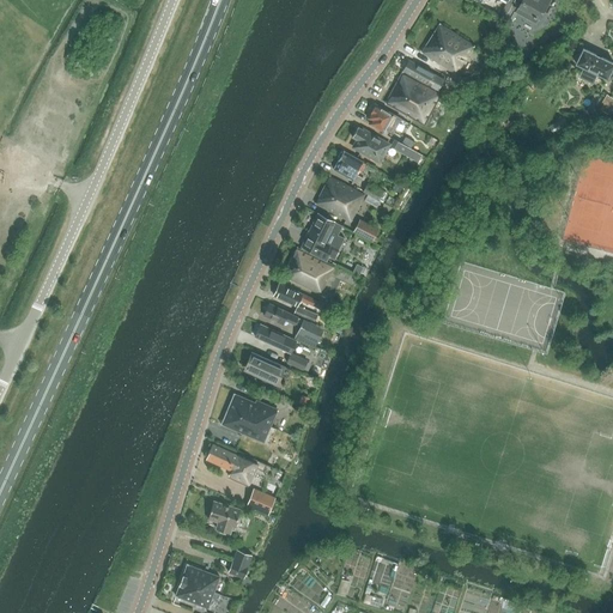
[(514,0),(514,1),(520,5),(519,7),(533,16),(533,17),(535,18),(535,17),(539,18),(548,0),(514,0)]
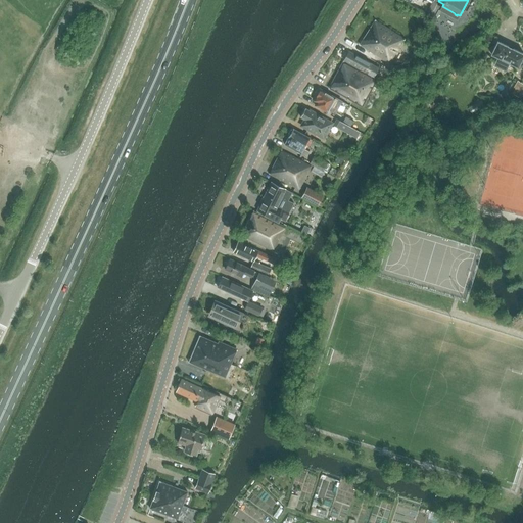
[(360,46),(389,64),(405,39),(375,20),(360,46)]
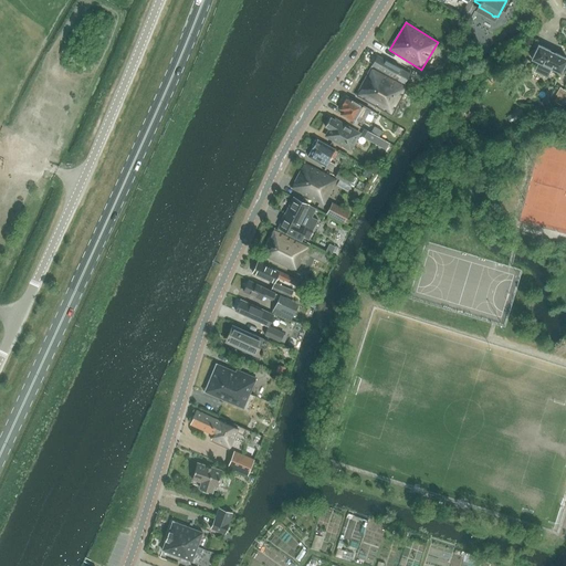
[(565,58),(538,44),(531,59),(538,63),(534,71),(547,77),(552,69),(561,73),(563,67),(565,69),(565,58)]
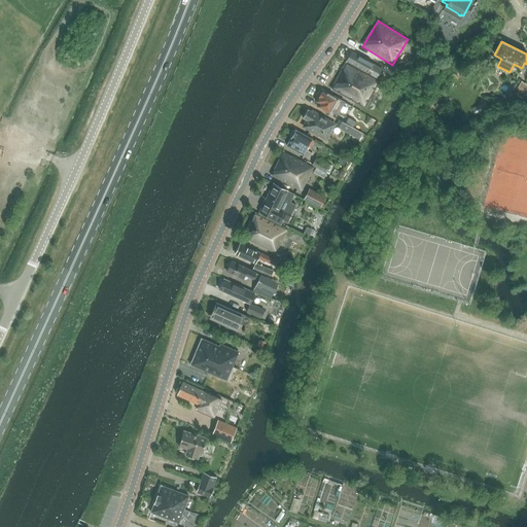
[(347,62),(379,79),(381,74),(370,68),(372,64),(352,53),(347,62)]
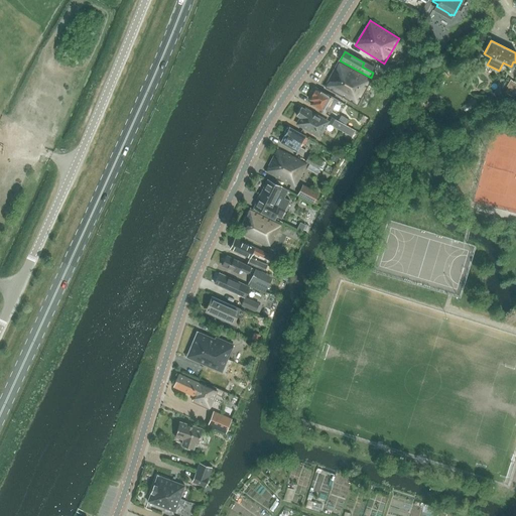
[(325,88),(357,105),(357,106),(372,79),(339,61),(325,88)]
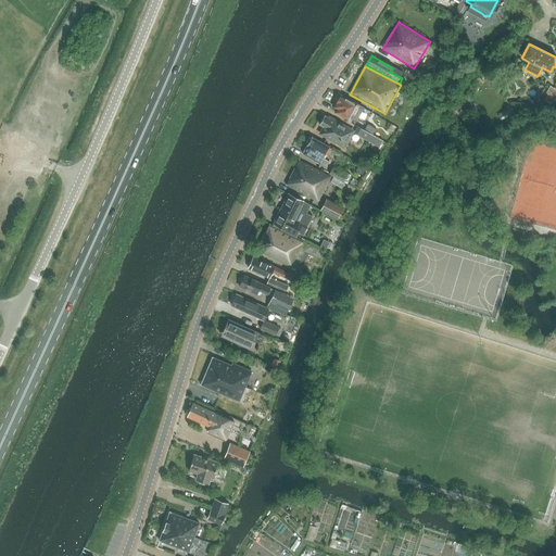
[(546,92),(543,99),(551,104),(554,99),(552,97),(553,96),(546,92)]
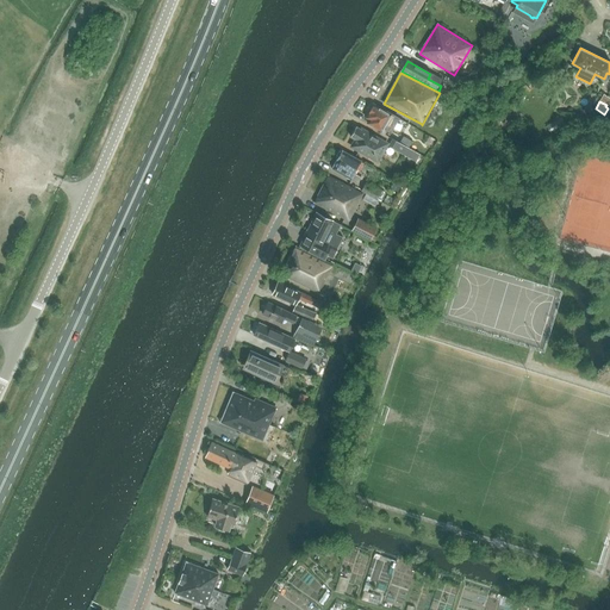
[(373,106),(371,106),(368,110),(368,112),(366,118),(369,119),(367,123),(383,132),(384,129),(390,132),(392,129),(398,118),(391,114),(373,105),(373,106)]
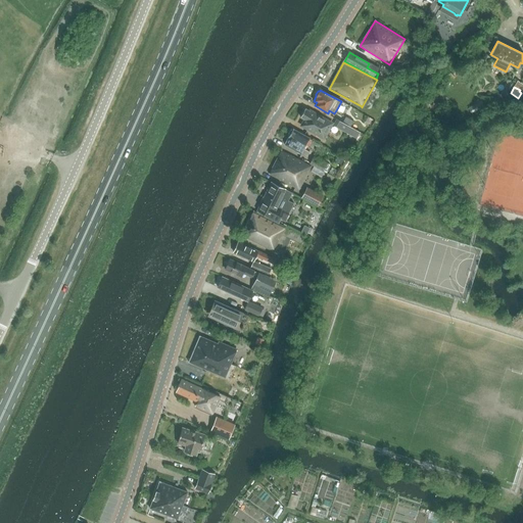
[(310,111),(305,108),(300,117),(304,120),(301,126),(324,138),(332,124),(310,110),(310,111)]
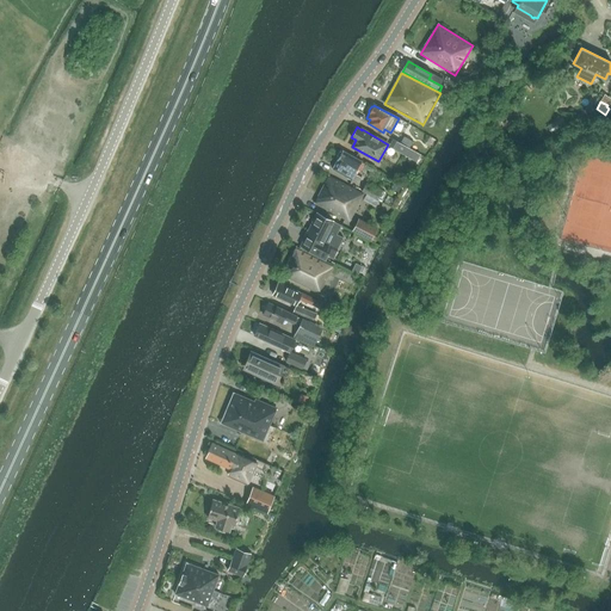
[(402,136),(395,131),(392,137),(399,141),(402,136)]
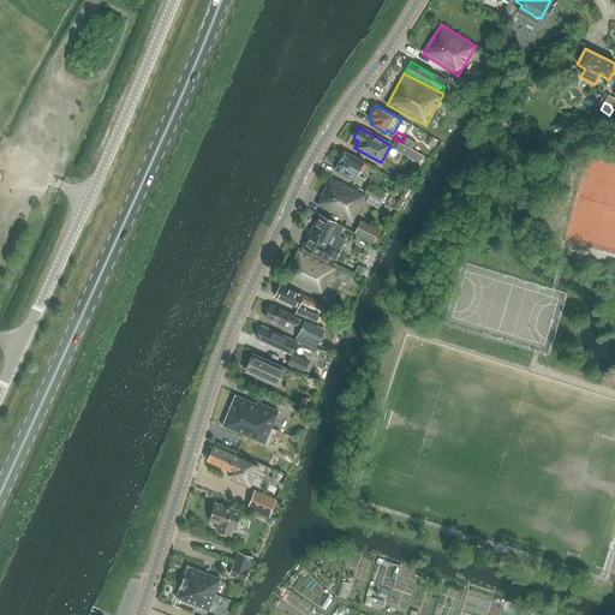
[(410,148),(396,141),(393,148),(406,155),(410,148)]
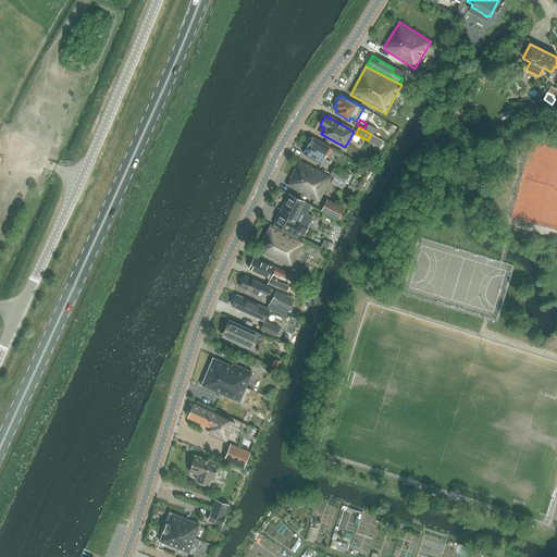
[(302,155),(325,168),(329,162),(322,159),(330,147),(312,137),(312,138),(310,138),(307,144),(308,145),(302,155)]
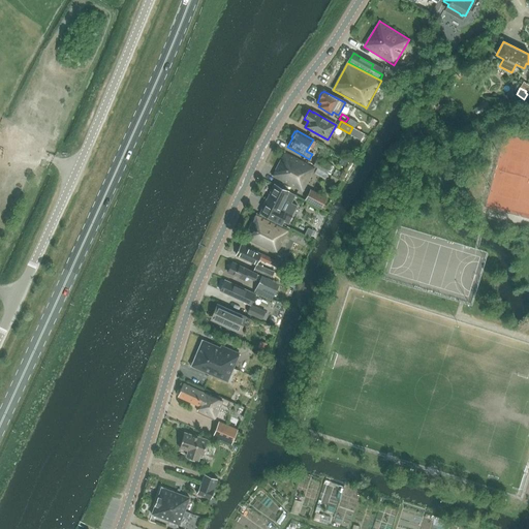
[(284,152),(272,176),(303,191),(315,167),(284,152)]
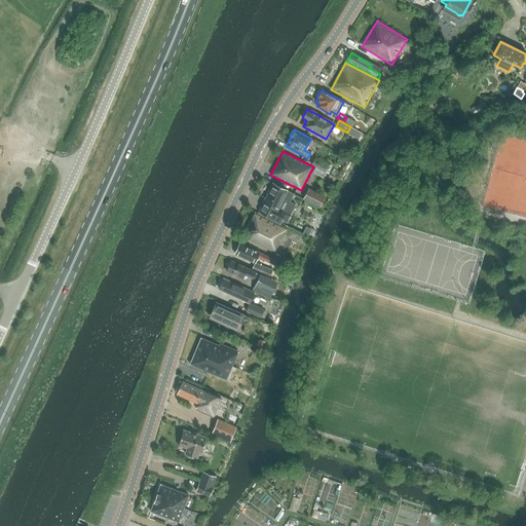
[(327,165),(314,158),(311,164),(324,172),(327,165)]
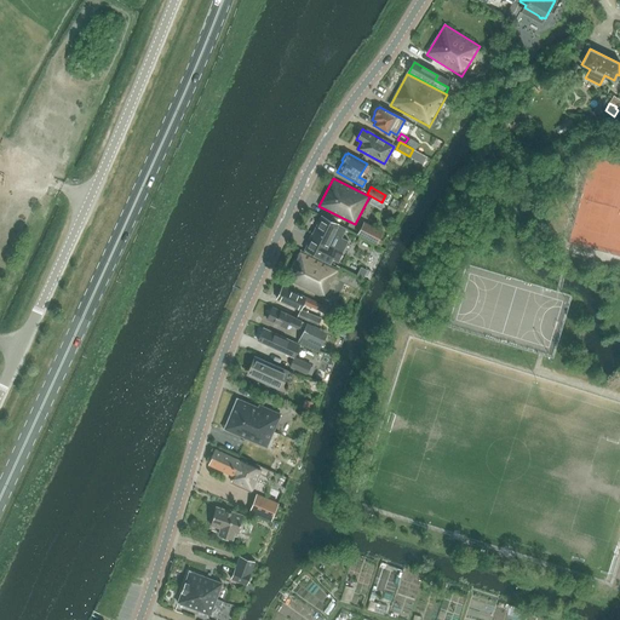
[(348,242),(349,241),(342,237),(346,229),(321,216),(305,250),(304,252),(315,257),(328,264),(331,259),(338,262),(337,260),(340,252),(342,253),(348,241),(348,242)]
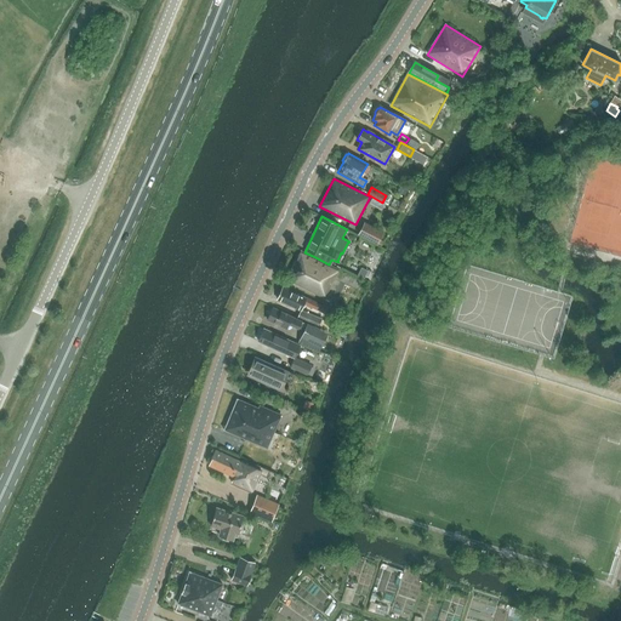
[(377,231),(364,223),(358,234),(372,241),(377,231)]
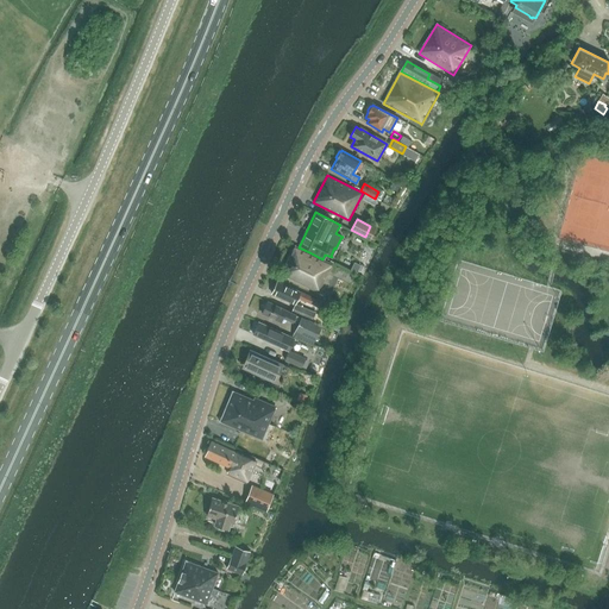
[(299,248),(295,246),(281,274),(319,293),(330,271),(328,271),(333,264),(322,259),(309,252),(299,248)]
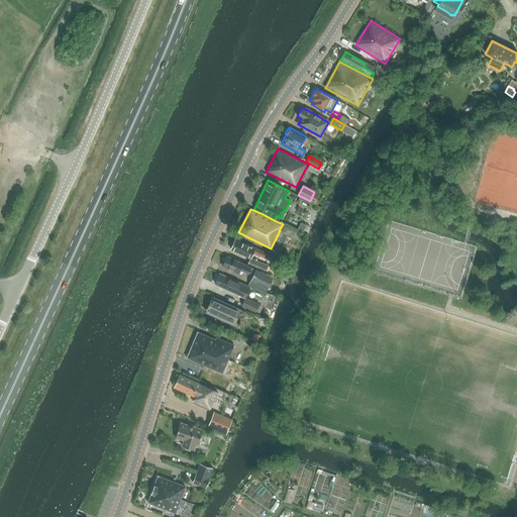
[(259,255),(261,250),(235,239),(231,249),(250,259),(252,252),(259,255)]
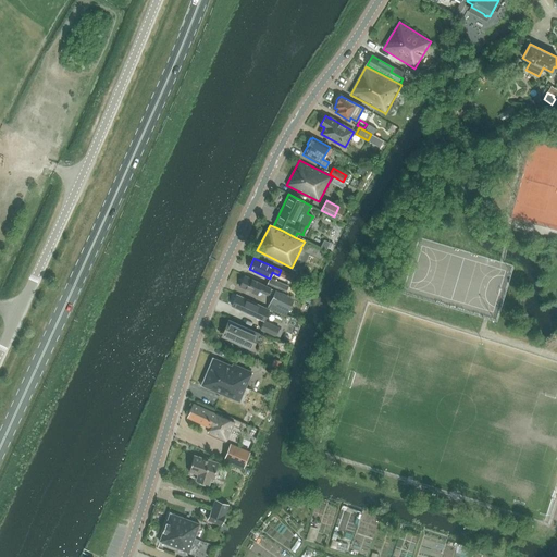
[(270,302),(288,310),(294,298),(246,276),(240,287),(257,295),(259,291),(273,297),(270,302)]
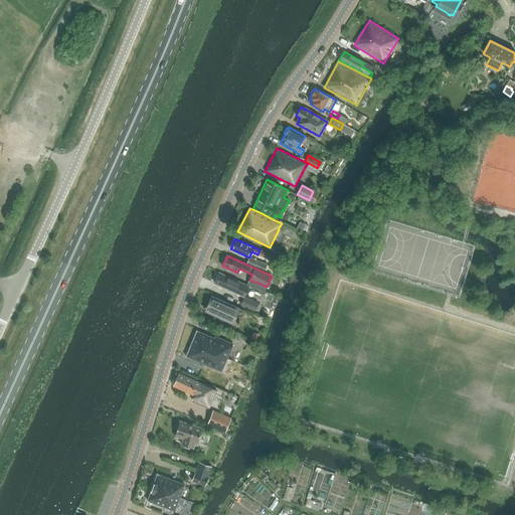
[(248,286),(219,273),(214,283),(244,297),(248,286)]
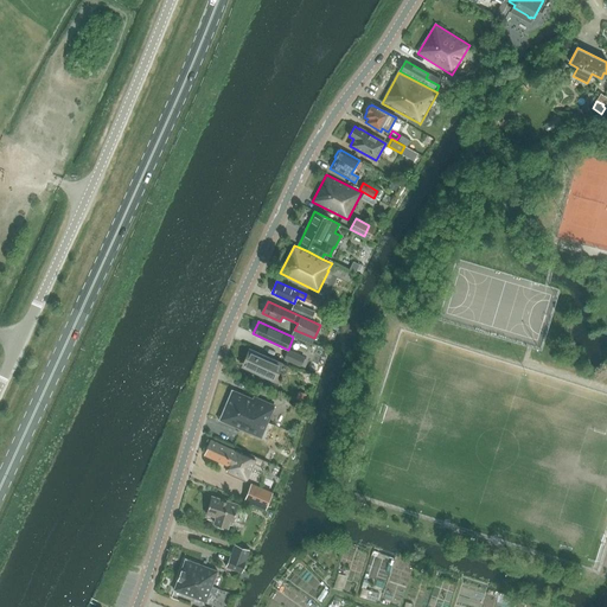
[(257,374),(274,381),(282,363),(249,349),(243,364),(259,371),(257,374)]
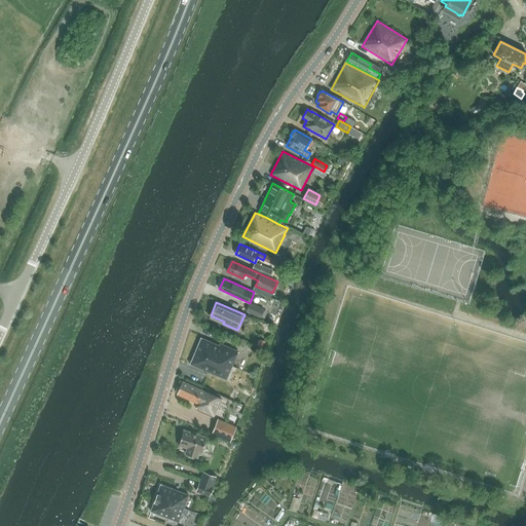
[(253,307),(249,305),(246,310),(260,317),(264,310),(254,305),(253,307)]
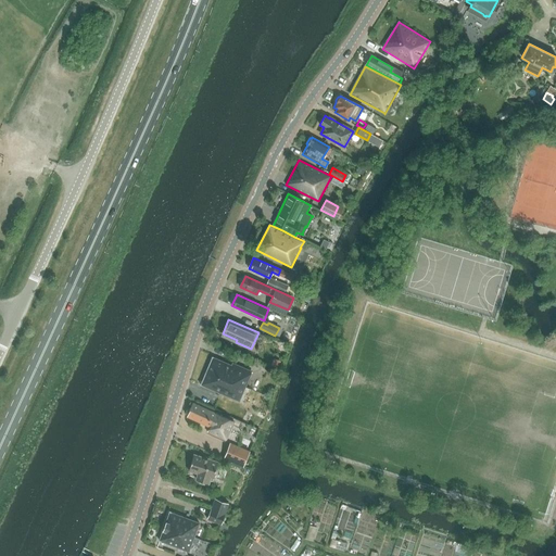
[(230,366),(226,364),(226,363),(213,357),(212,357),(212,358),(201,384),(201,383),(200,384),(201,386),(215,391),(215,390),(220,392),(219,393),(239,401),(251,371),(232,363),(230,366)]
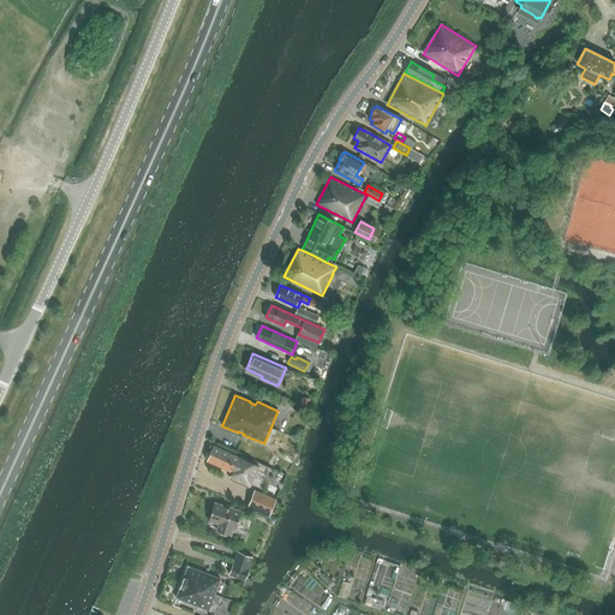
[(258,466),(214,446),(207,461),(232,472),(230,478),(249,487),(258,466)]
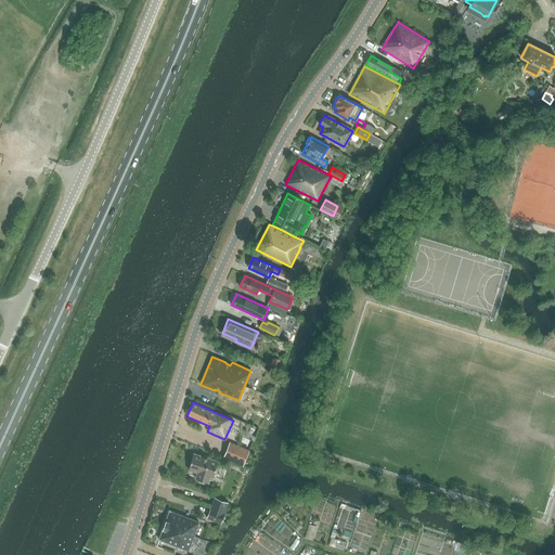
[(248,450),(230,442),(223,457),(243,465),(248,450)]
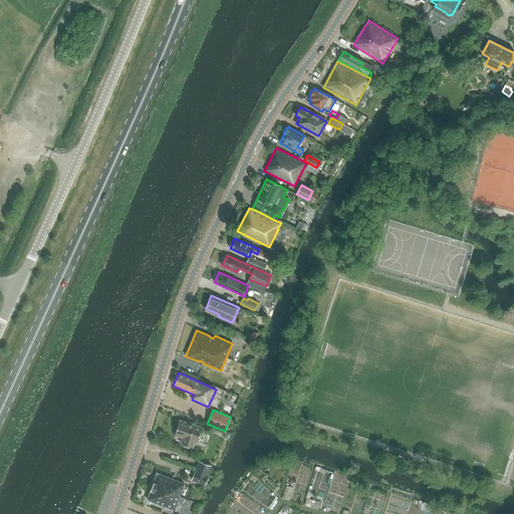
[(182,444),(194,448),(196,441),(198,442),(202,428),(179,421),(175,435),(184,438),(182,444)]
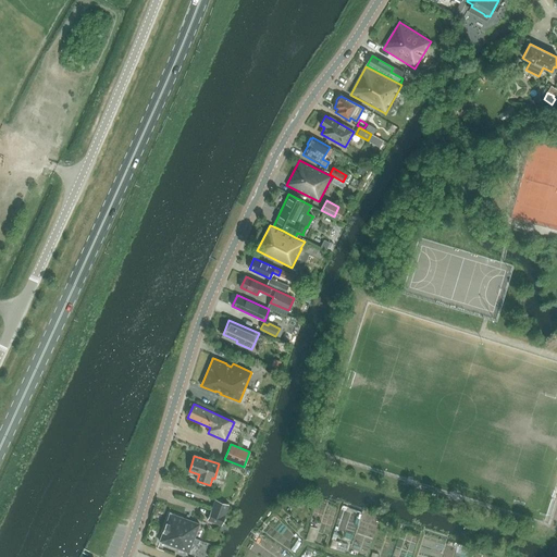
[(229,505),(215,499),(211,510),(225,515),(229,505)]
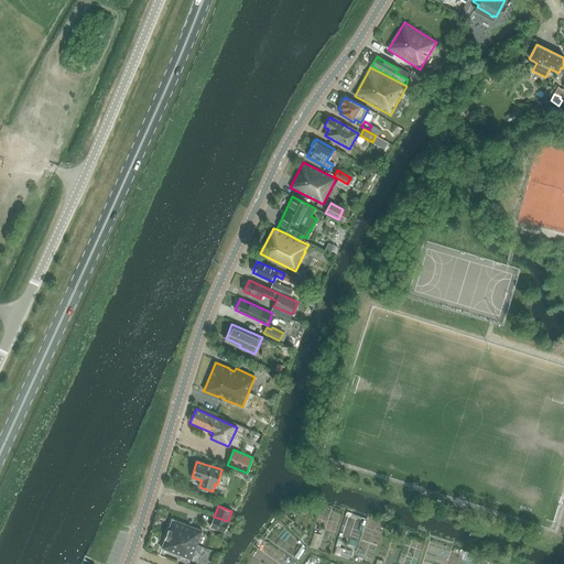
[(228,521),(214,517),(210,527),(225,532),(228,521)]
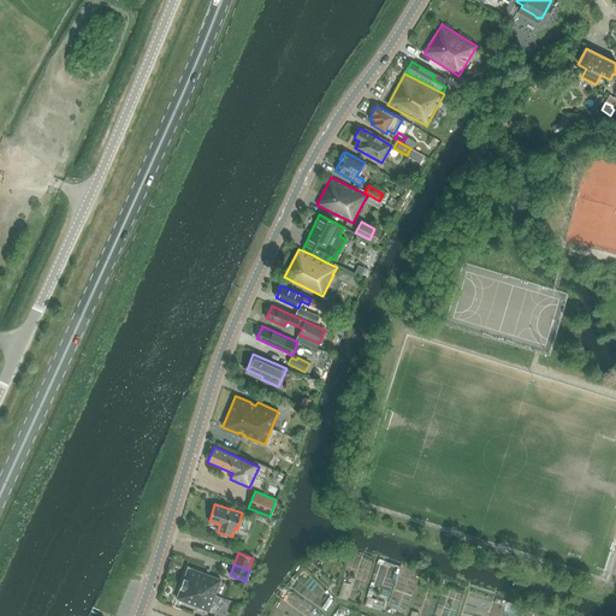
[(220,580),(188,567),(177,598),(177,599),(209,611),(220,580)]
